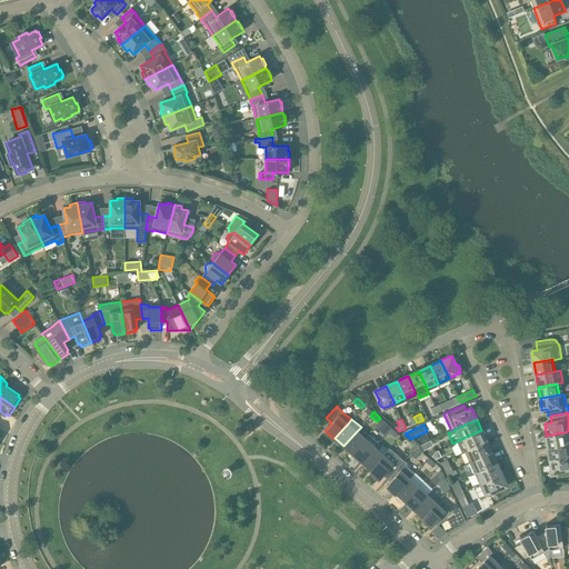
[(391,428),(388,431),(395,437),(398,433),(391,428)]
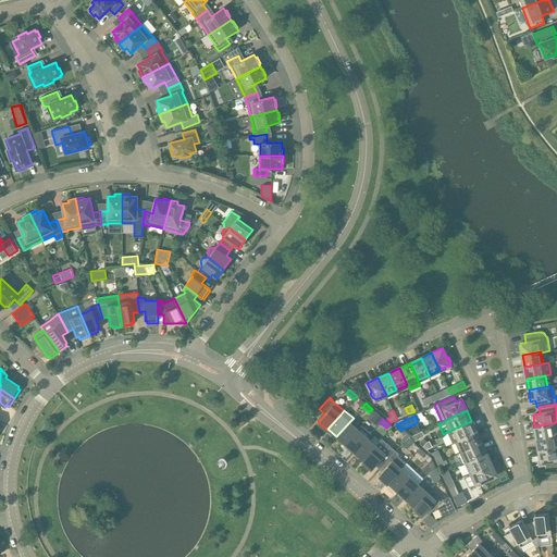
[(471,421),(454,429),(447,432),(452,443),(455,442),(459,440),(477,432),(471,421)]
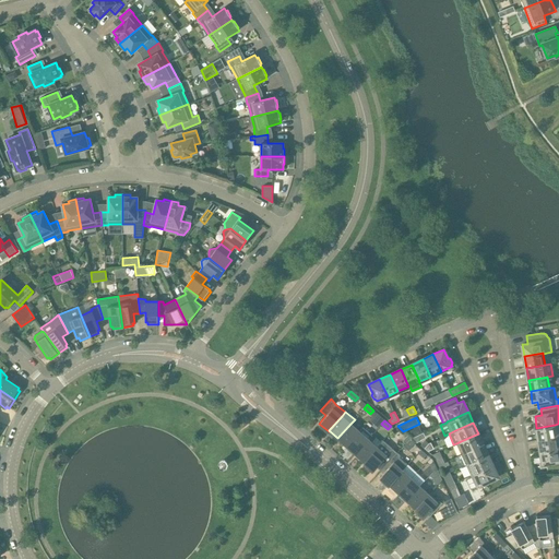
[(351,424),(337,438),(346,447),(359,431),(351,424)]
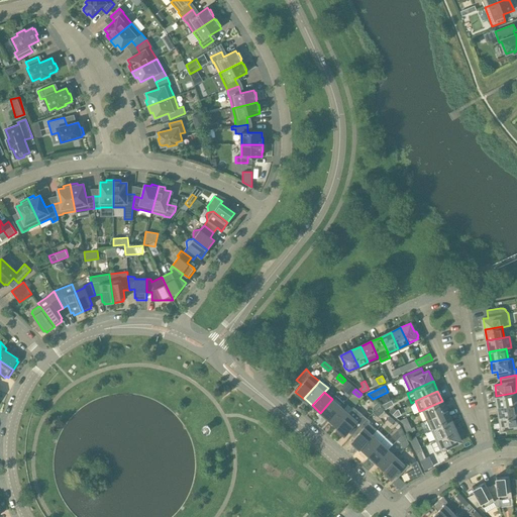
[(513,393),(496,396),(498,407),(515,404),(513,393)]
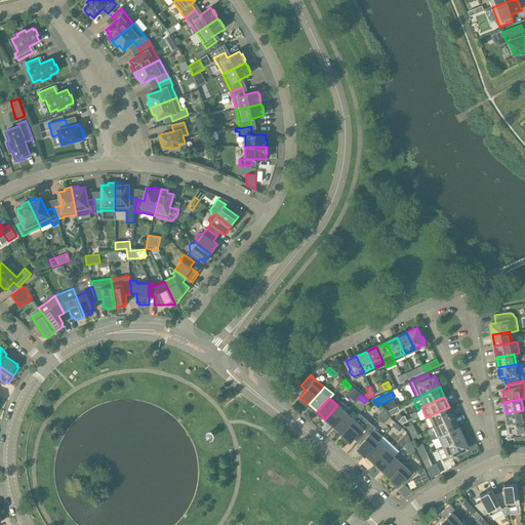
[(340,401),(337,405),(325,419),(333,427),(346,412),(347,412),(350,409),(340,401)]
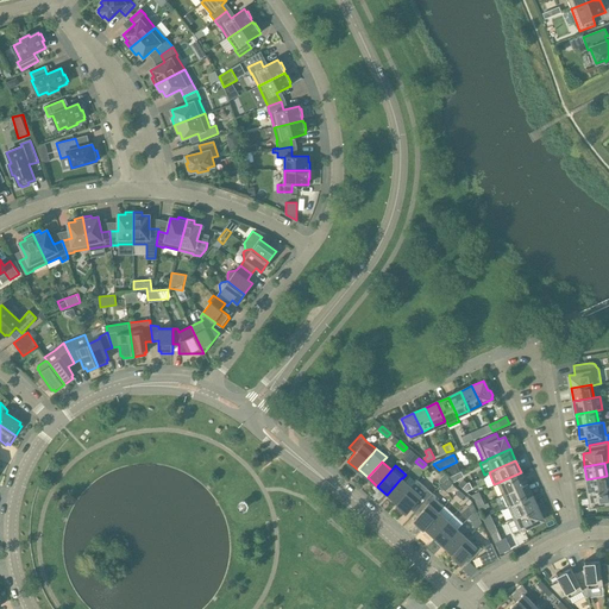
[(502,495),(507,493),(526,484),(521,472),(502,481),(497,483),(502,495)]
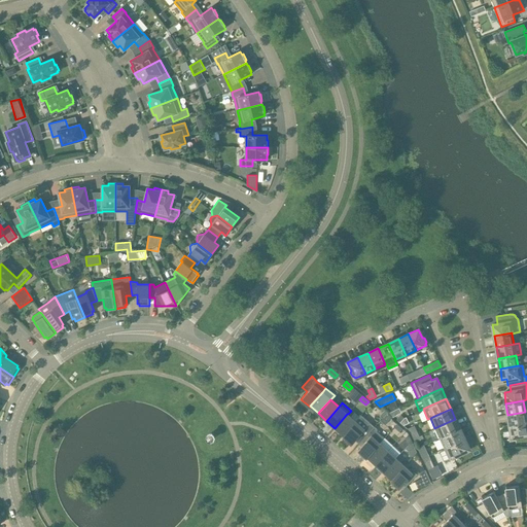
[(526,422),(525,412),(507,415),(510,426),(526,422)]
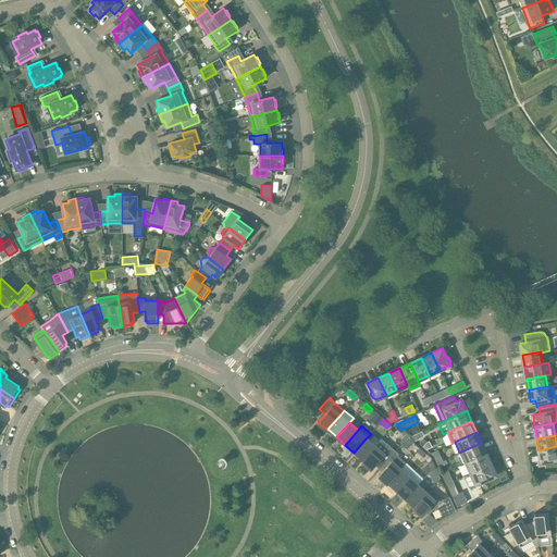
[(354,453),(362,460),(363,460),(375,445),(368,437),(367,437),(354,453)]
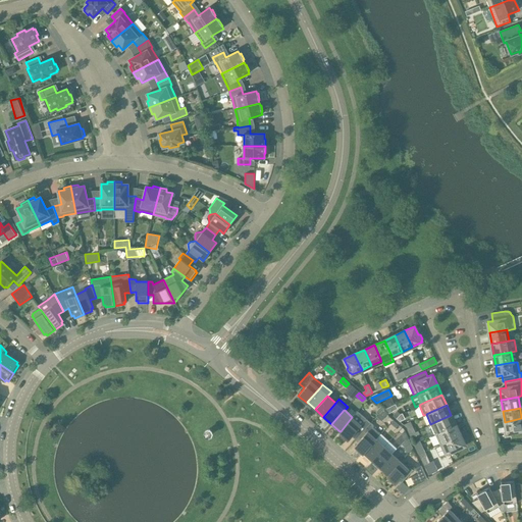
[(388,414),(384,410),(377,417),(381,421),(388,414)]
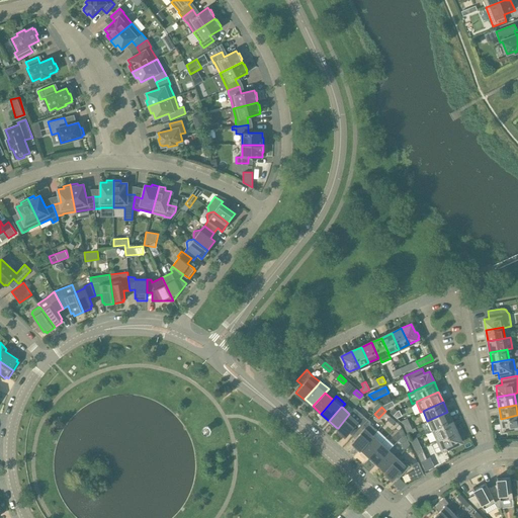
[(353,437),(368,420),(355,409),(350,415),(349,414),(338,428),(337,428),(336,429),(345,436),(348,433),(353,437)]
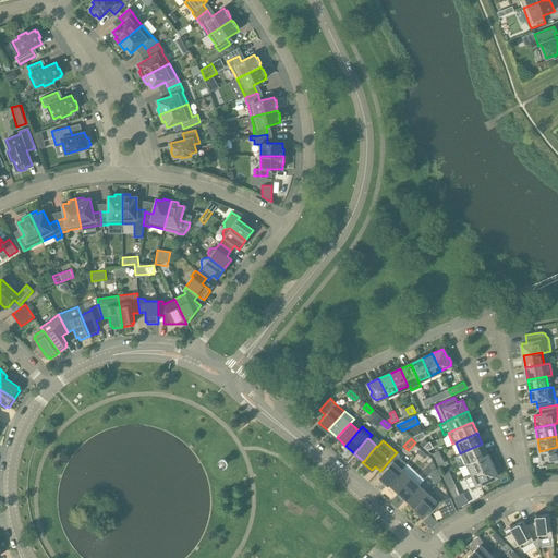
[(464,451),(460,453),(465,464),(470,462),(487,455),(482,444),(464,451)]
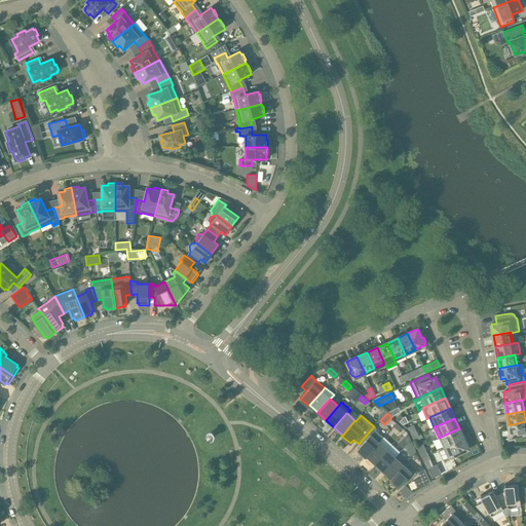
[(525,421),(509,425),(511,436),(519,435),(521,436),(525,436),(525,434),(525,421)]
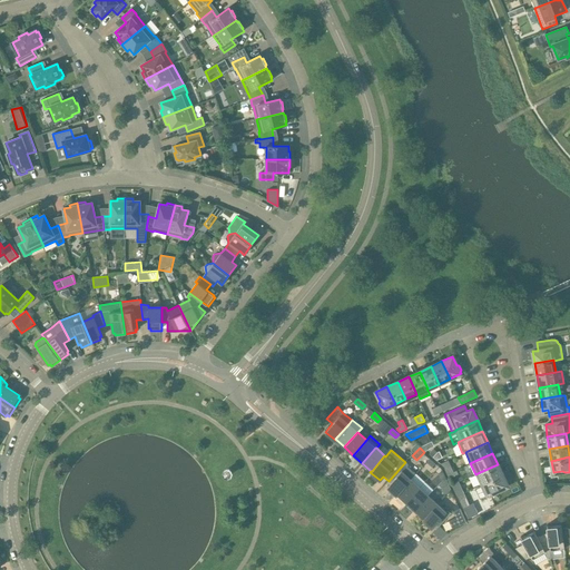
[(436,463),(429,458),(425,461),(432,468),(436,463)]
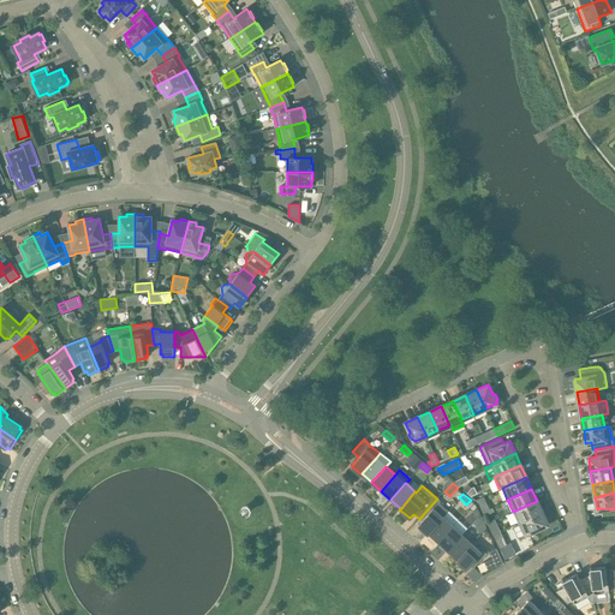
[(428,533),(443,517),(448,511),(439,502),(440,501),(437,499),(419,519),(422,520),(417,525),(428,535),(429,533),(428,533)]
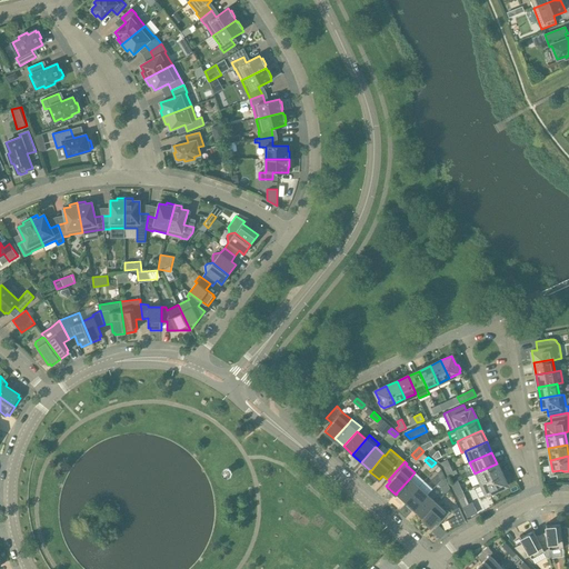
[(501,473),(497,463),(479,471),(475,473),(480,483),(501,473)]
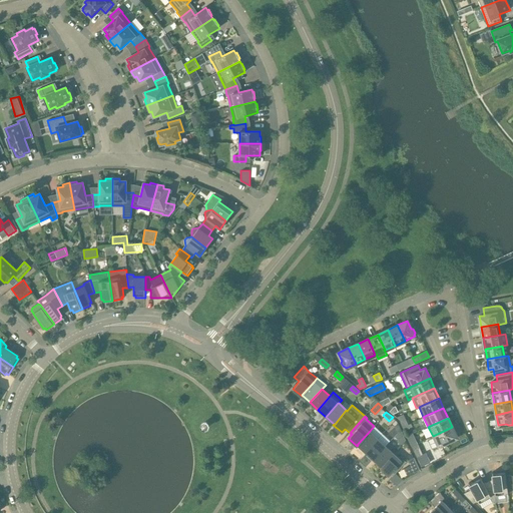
[(457,438),(452,427),(433,436),(437,447),(443,444),(445,445),(448,443),(449,441),(457,438)]
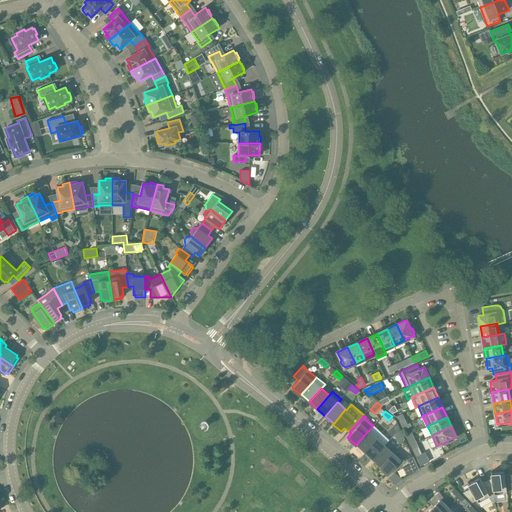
[(364,451),(377,438),(369,430),(356,444),(357,444),(364,451)]
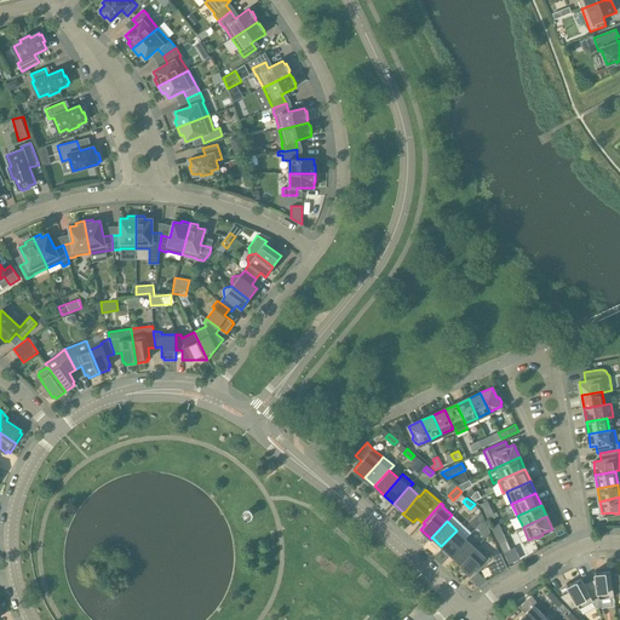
[(465,539),(457,530),(441,546),(445,549),(442,551),(449,557),(451,555),(465,539)]
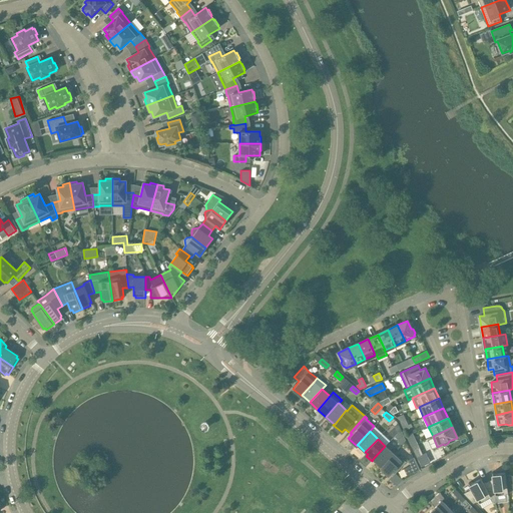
[(422,455),(417,443),(411,446),(417,457),(422,455)]
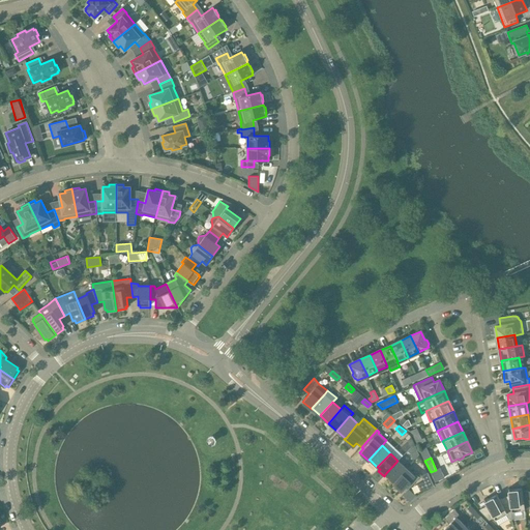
[(406,469),(398,461),(385,474),(393,482),(406,469)]
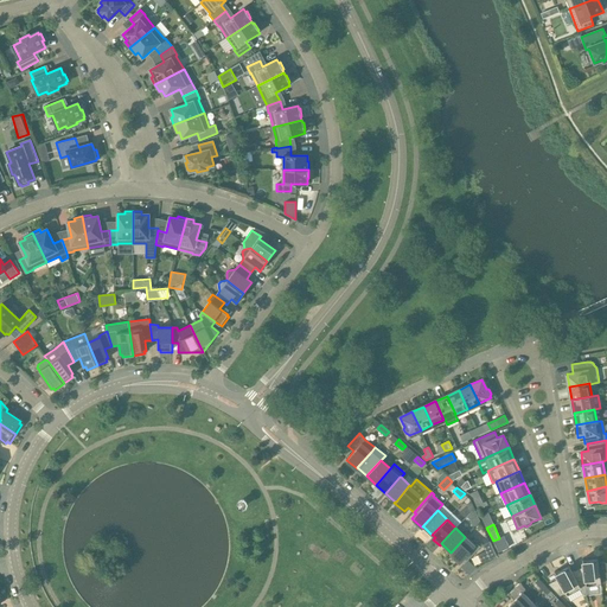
[(451,553),(449,553),(459,562),(466,555),(468,558),(479,547),(477,544),(474,545),(465,537),(451,553)]
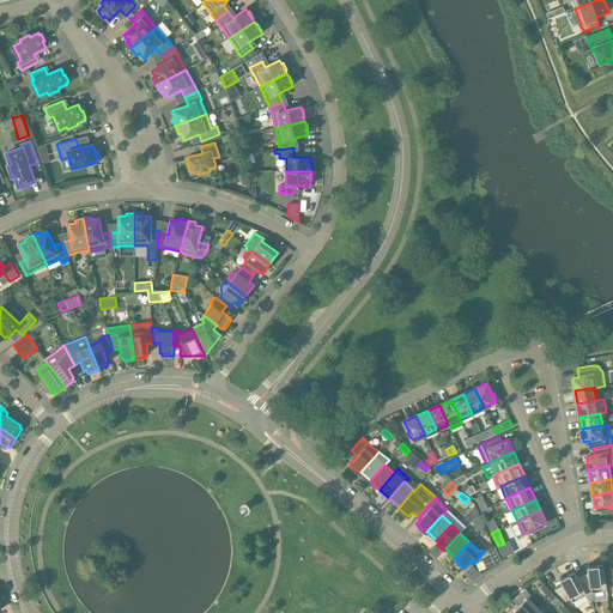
[(501,560),(495,546),(487,550),(495,564),(501,560)]
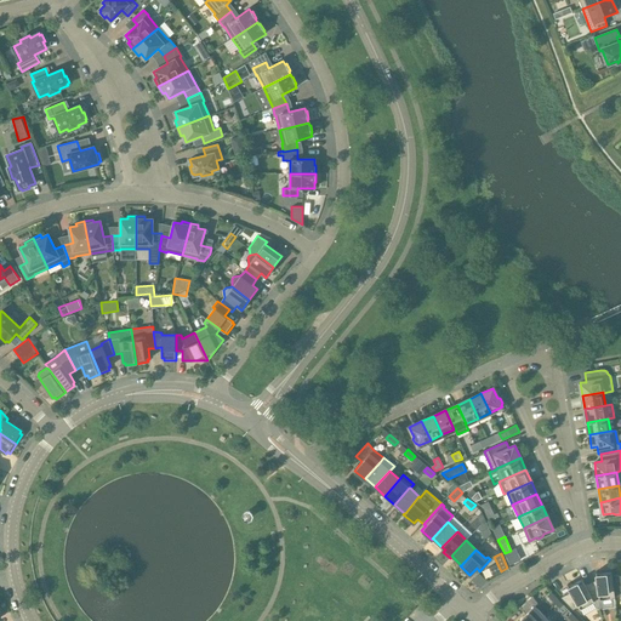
[(597,581),(585,585),(593,599),(599,597),(599,599),(615,597),(614,596),(611,575),(611,573),(596,574),(597,581)]
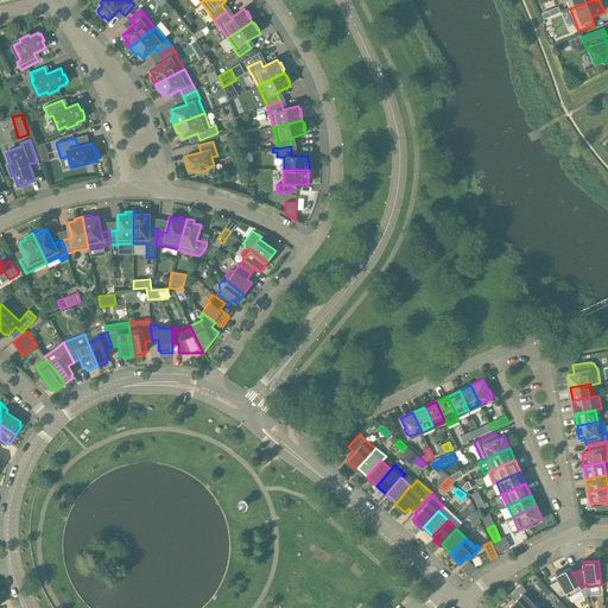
[(581,587),(572,572),(570,568),(557,575),(559,580),(550,586),(561,595),(567,593),(568,595),(581,588),(581,587)]
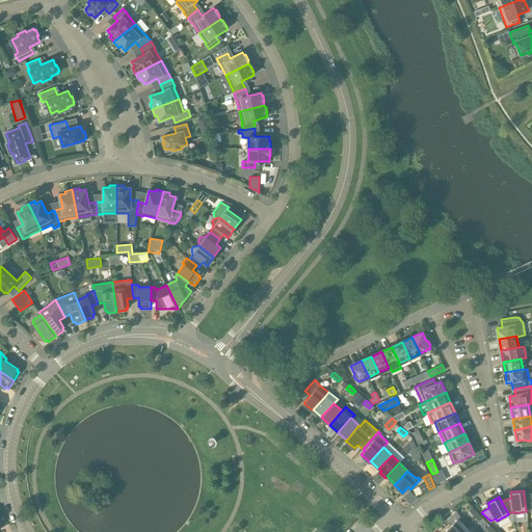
[(476,517),(479,514),(472,507),(469,510),(476,517)]
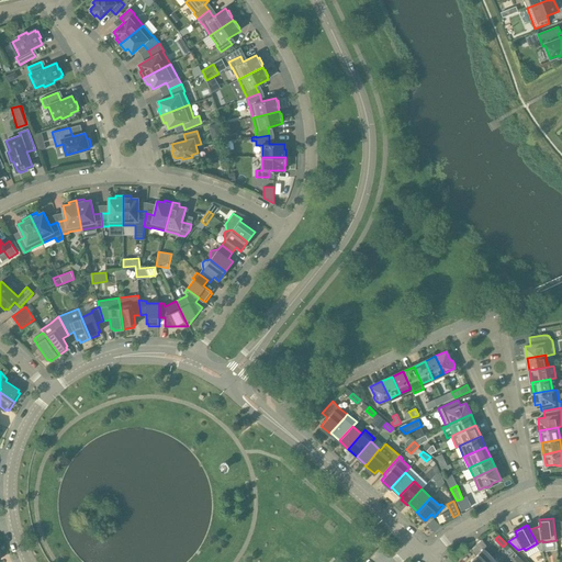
[(482,539),(479,541),(471,550),(475,555),(469,561),(485,561),(492,557),(483,548),(486,546),(482,539)]
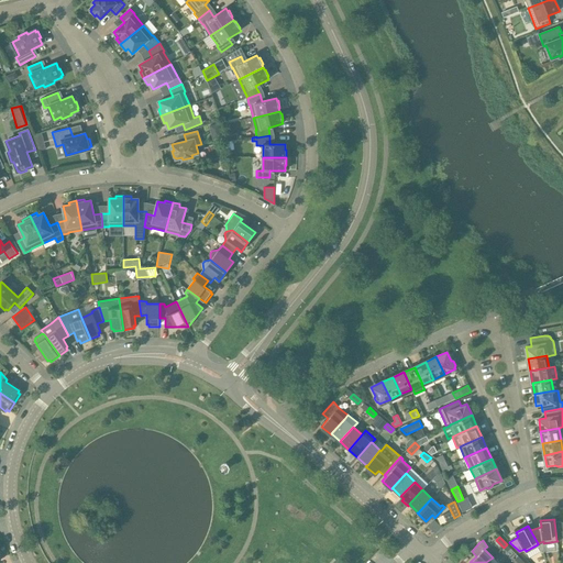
[(507,544),(504,548),(509,553),(512,550),(507,544)]
